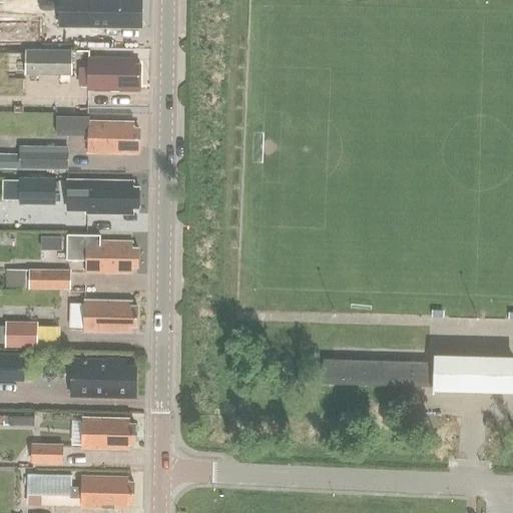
[(61,0),(61,28),(134,29),(134,23),(140,23),(140,2),(135,2),(134,0),(61,0)]
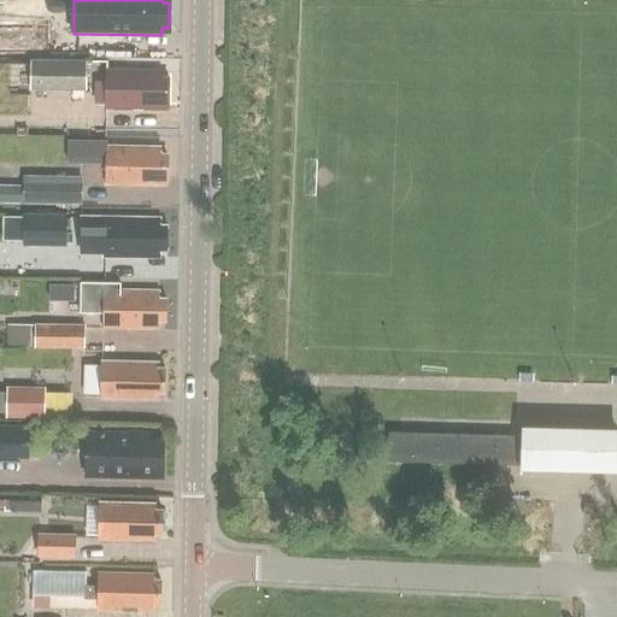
[(46,25),(0,24),(0,47),(46,47),(46,25)]
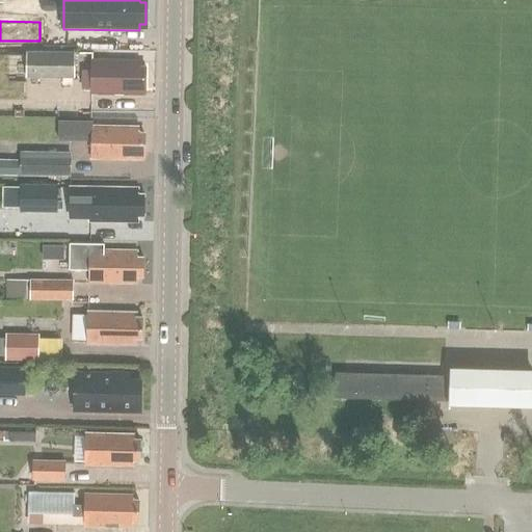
[(27,52),(26,78),(63,78),(63,81),(72,81),(72,78),(74,78),(75,52),(27,52)]
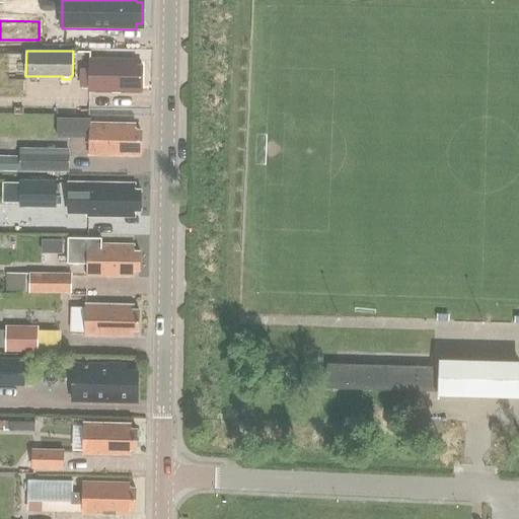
[(142,86),(142,66),(136,66),(136,60),(89,59),(89,70),(81,69),(81,87),(89,87),(89,92),(136,92),(136,86),(142,86)]
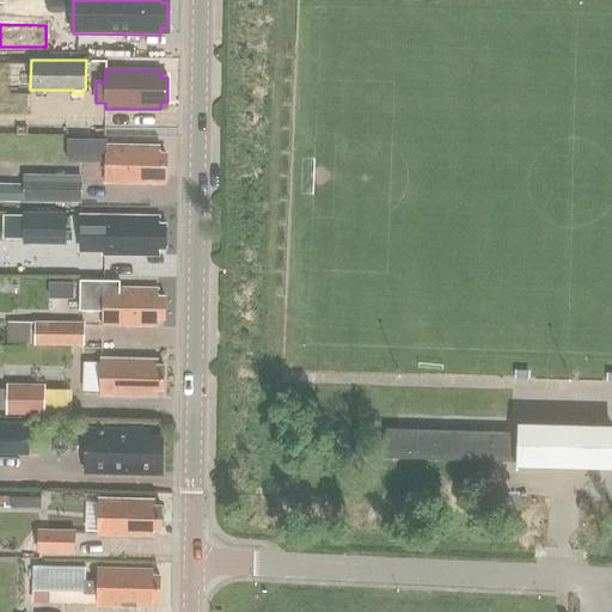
[(105,146),(105,136),(68,136),(68,163),(105,163),(105,183),(159,184),(159,177),(165,177),(166,154),(159,154),(159,147),(105,146)]
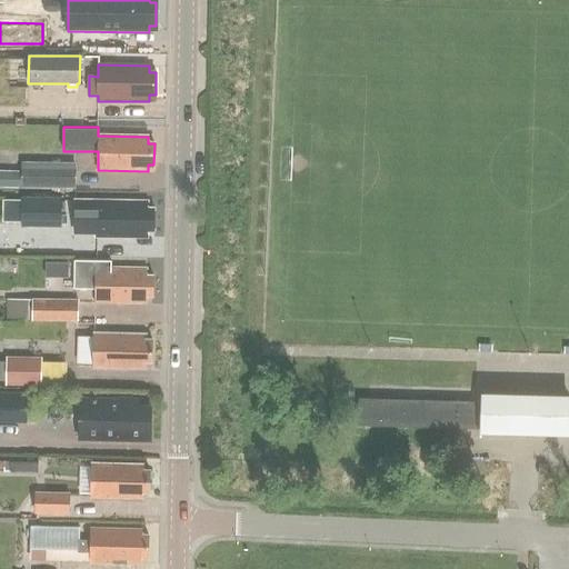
[(76,189),(76,163),(22,163),(22,188),(76,189)]
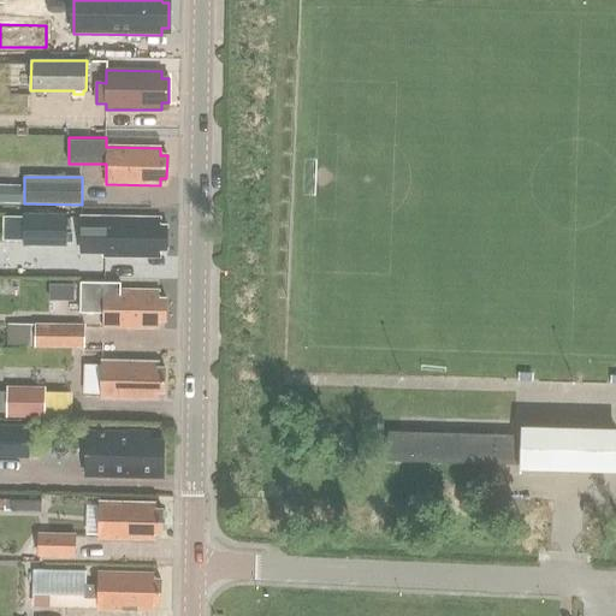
[(66,235),(66,214),(23,213),(23,225),(23,242),(23,246),(66,247),(66,243),(66,235)]
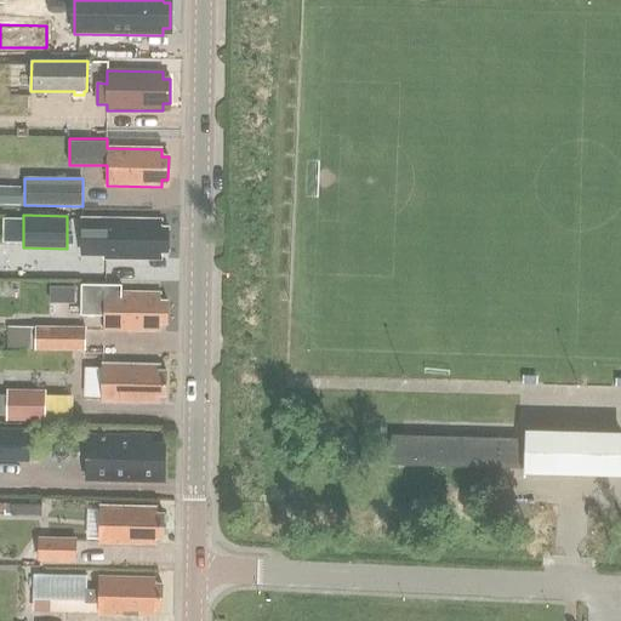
[(160,254),(167,254),(167,229),(160,229),(160,222),(80,221),(80,250),(103,250),(103,261),(160,262),(160,254)]
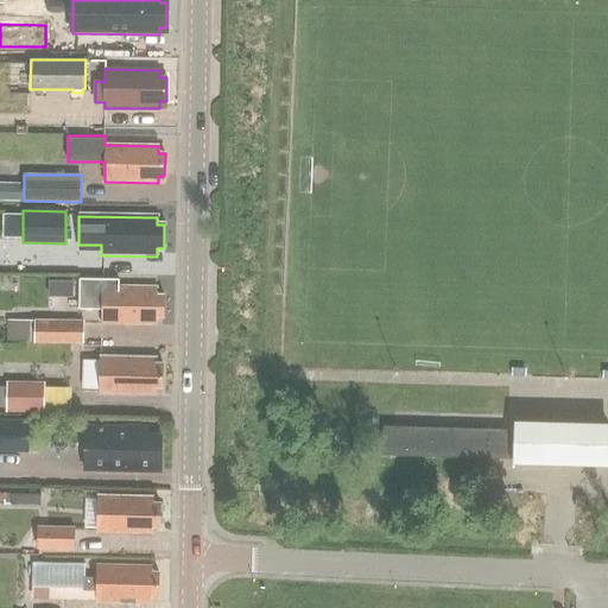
[(69,295),(70,280),(48,279),(48,293),(69,295)]
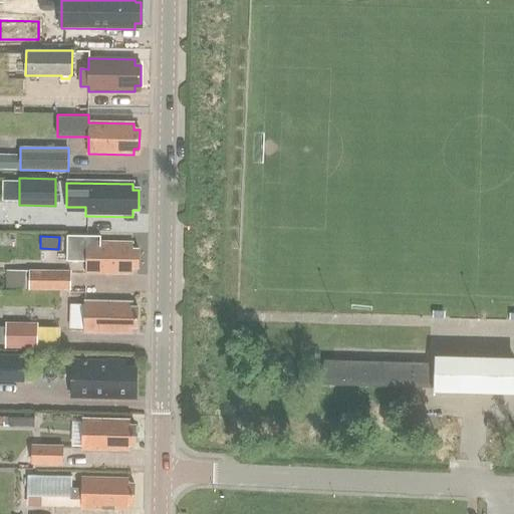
[(100,236),(87,236),(67,236),(67,262),(86,262),(85,274),(133,275),(133,269),(138,269),(139,249),(133,249),(133,243),(100,242),(100,236)]
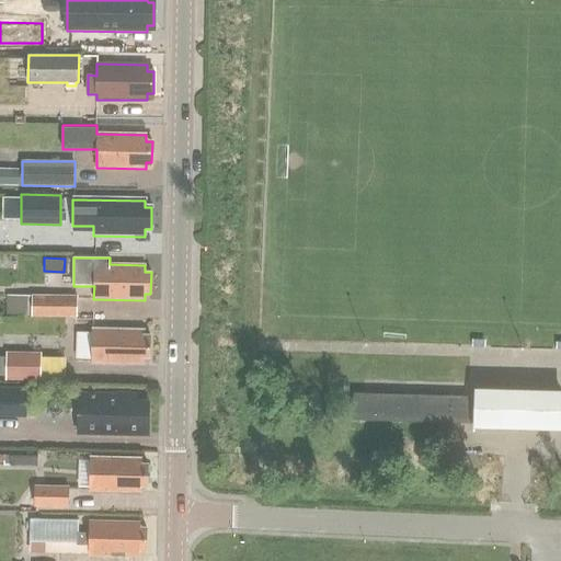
[(32,315),(32,295),(21,295),(20,315),(32,315)]
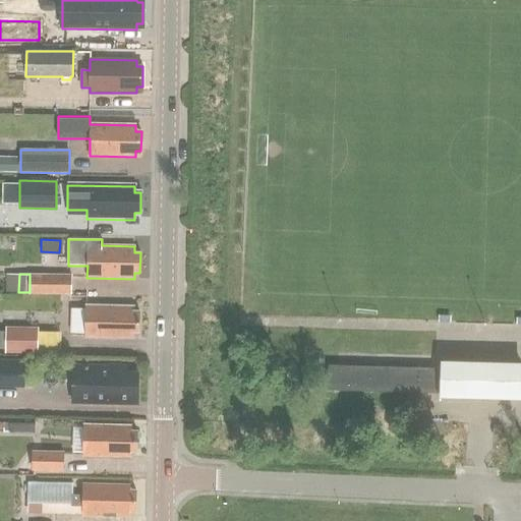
[(30,293),(71,294),(72,275),(30,274),(30,292),(30,293)]
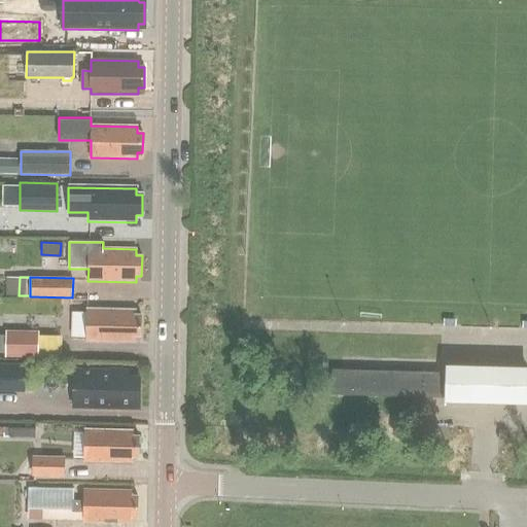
[(140,337),(140,316),(134,316),(134,311),(88,310),(88,341),(134,342),(134,336),(140,337)]
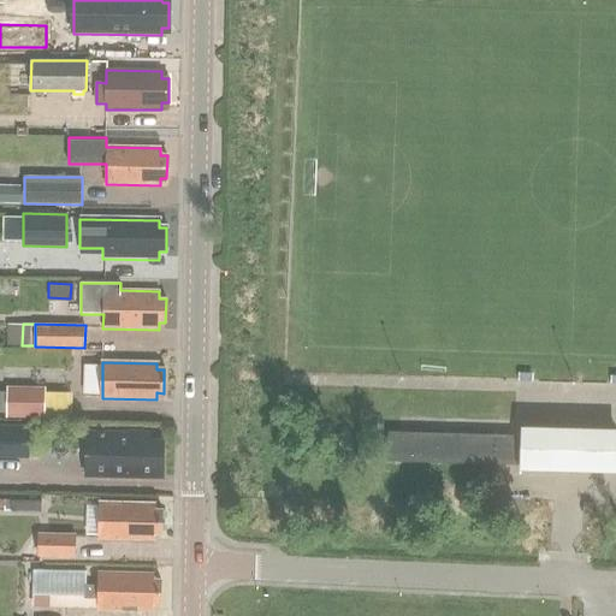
[(6,386),(6,418),(45,418),(45,388),(6,386)]
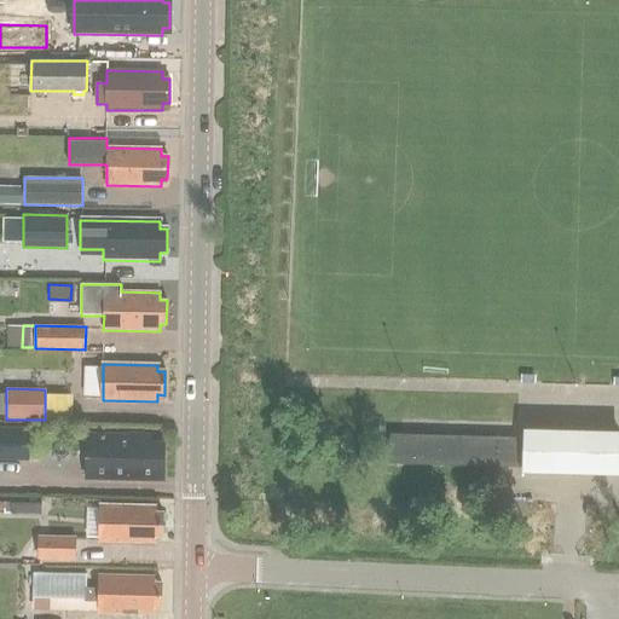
[(29,427),(0,427),(0,460),(28,461),(29,427)]
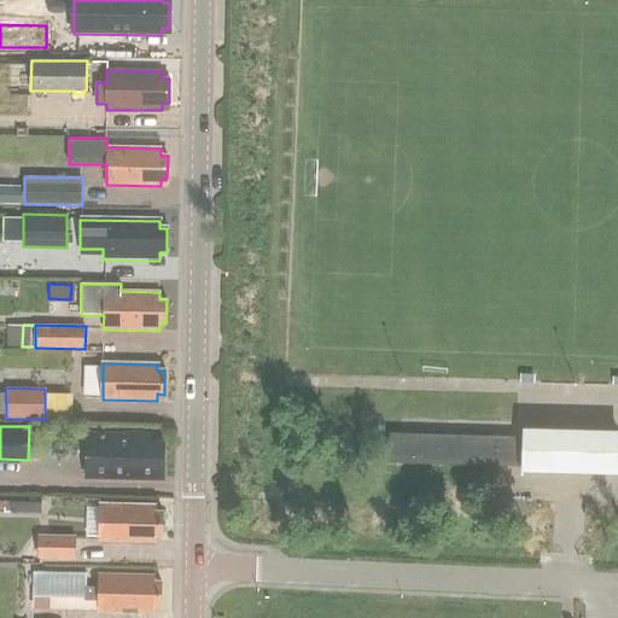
[(520,470),(617,472),(617,436),(578,436),(578,431),(565,430),(565,436),(522,435),(522,438),(390,433),(390,464),(522,466),(520,470)]
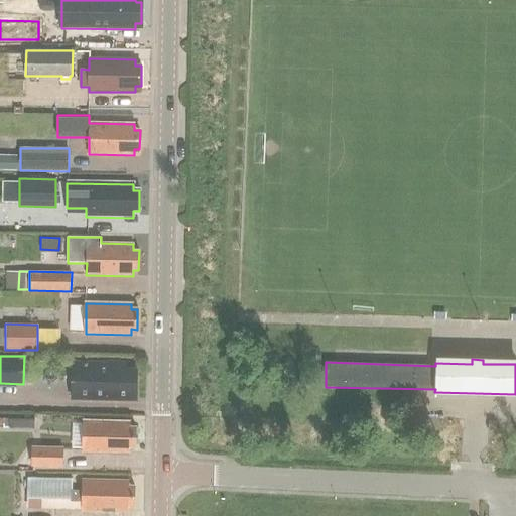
[(120,363),(110,362),(110,363),(73,363),(72,399),(136,400),(137,369),(126,369),(126,363),(120,363)]
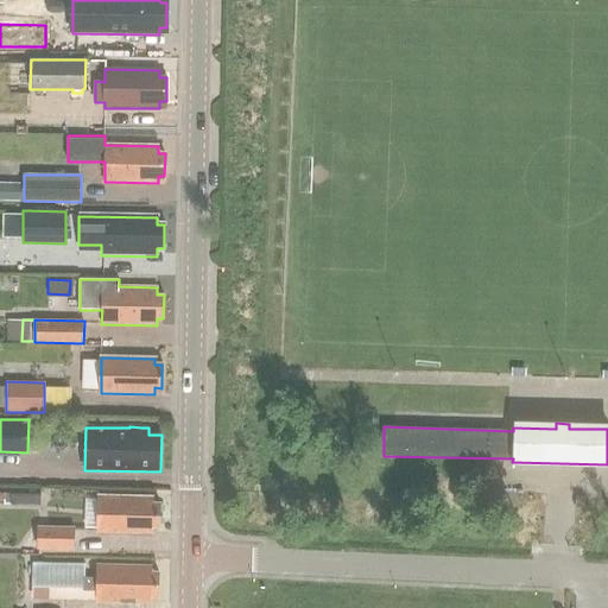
[(5,495),(5,505),(40,506),(40,495),(5,495)]
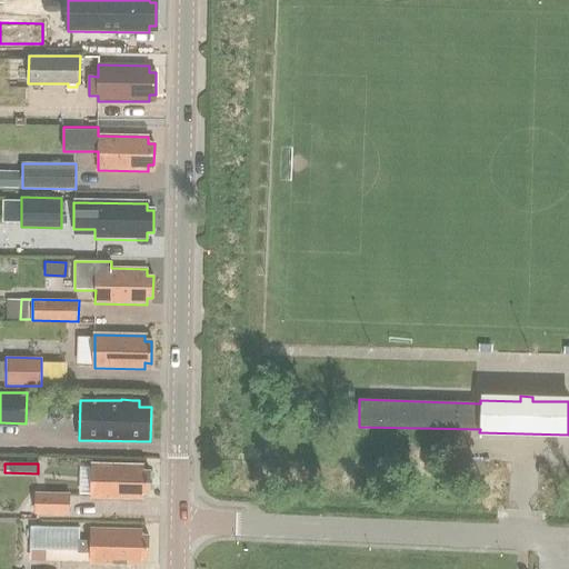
[(149,493),(150,470),(143,470),(143,466),(92,463),(91,499),(142,500),(142,493),(149,493)]
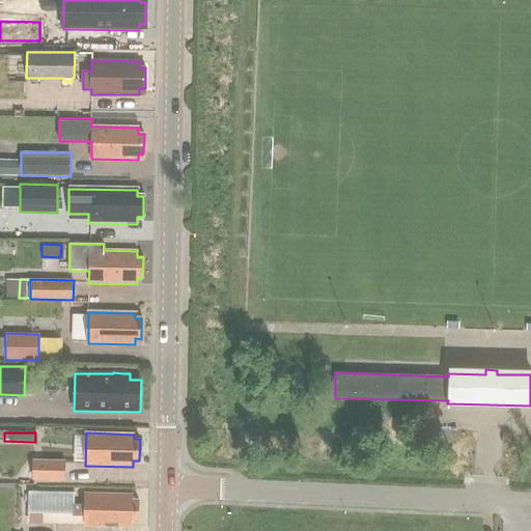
[(502,435),(501,444),(508,446),(510,436),(502,435)]
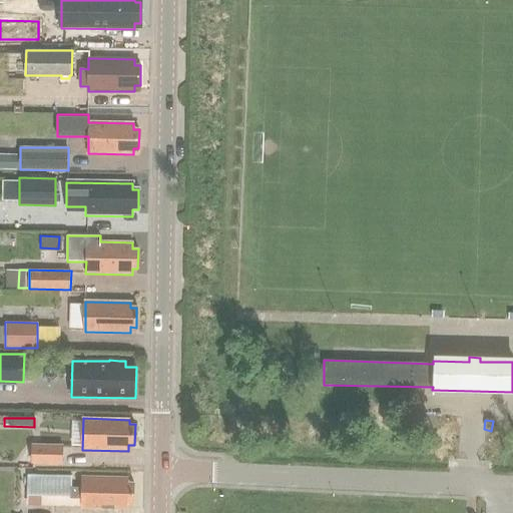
[(31,464),(62,464),(62,445),(31,445),(31,464)]
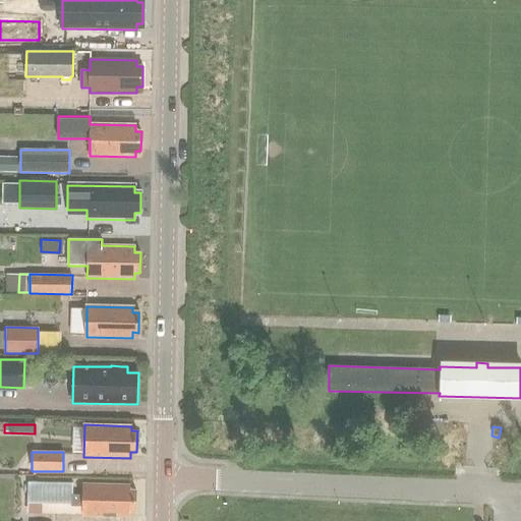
[(27,482),(27,504),(71,505),(71,507),(82,507),(82,516),(129,517),(129,511),(135,511),(135,490),(129,489),(130,485),(82,484),(82,496),(73,495),(73,483),(27,482)]
